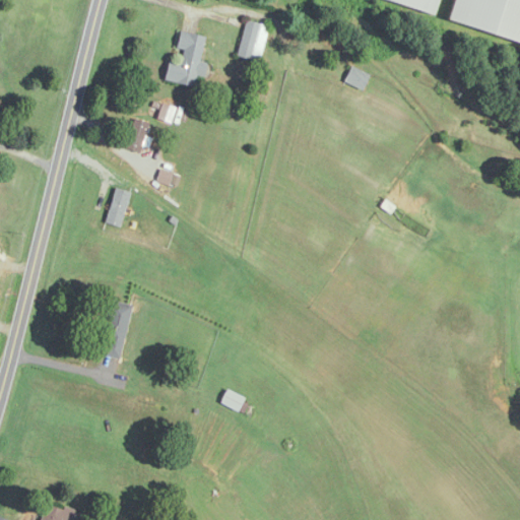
[(387,0),(436,14),(439,0),(387,0)]
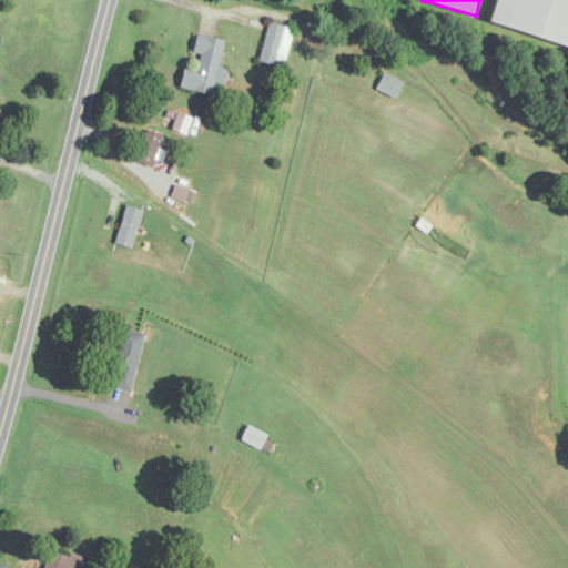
[(567,0),(497,0),(490,24),(567,47),(567,0)]
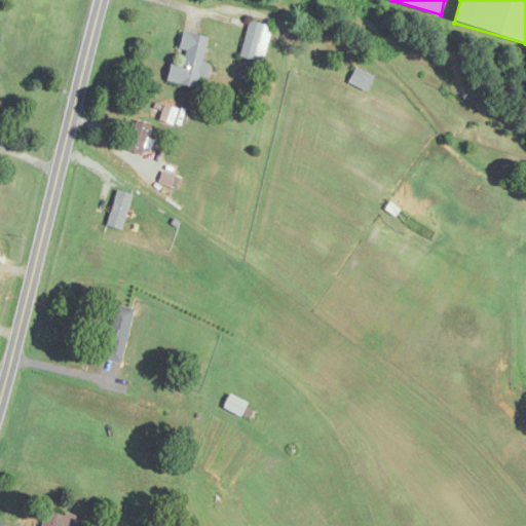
[(208,38),(182,32),(178,49),(185,50),(182,64),(171,62),(165,82),(196,88),(198,77),(207,78),(210,65),(202,63),(208,38)]
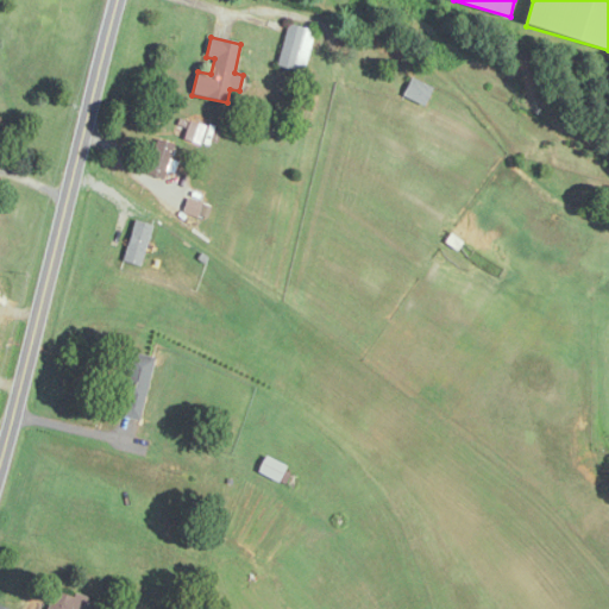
[(175,145),(158,139),(146,175),(163,181),(175,145)]
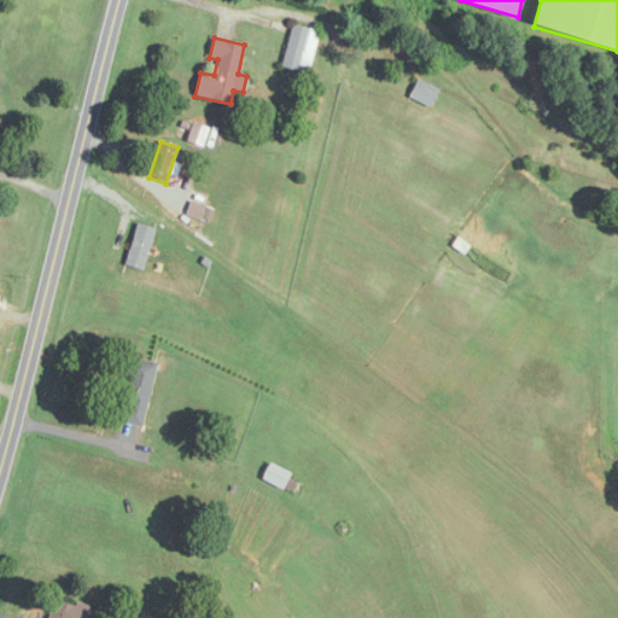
[(124,264),(140,270),(155,231),(139,225),(124,264)]
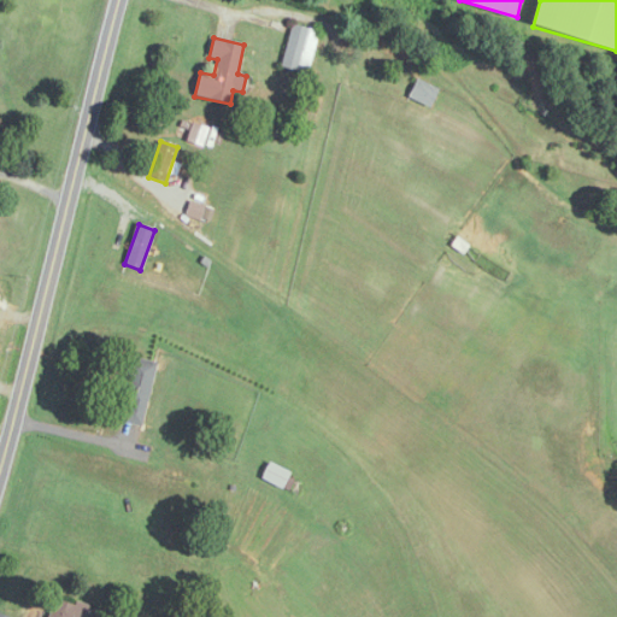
[(156,360),(131,356),(118,421),(142,425),(156,360)]
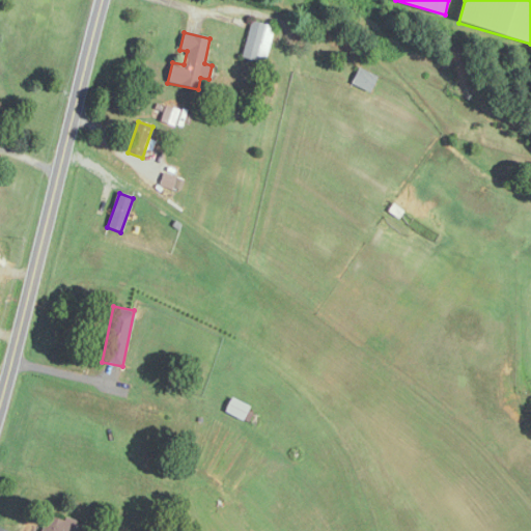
[(243,420),(249,407),(231,398),(225,412),(243,420)]
